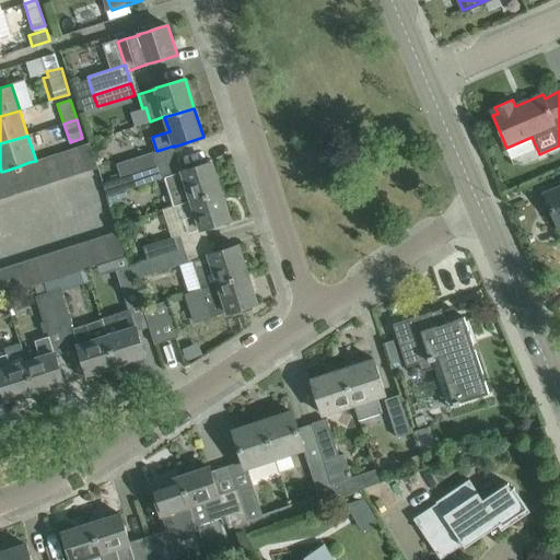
[(98,168),(91,147),(90,143),(78,147),(85,172),(98,168)]
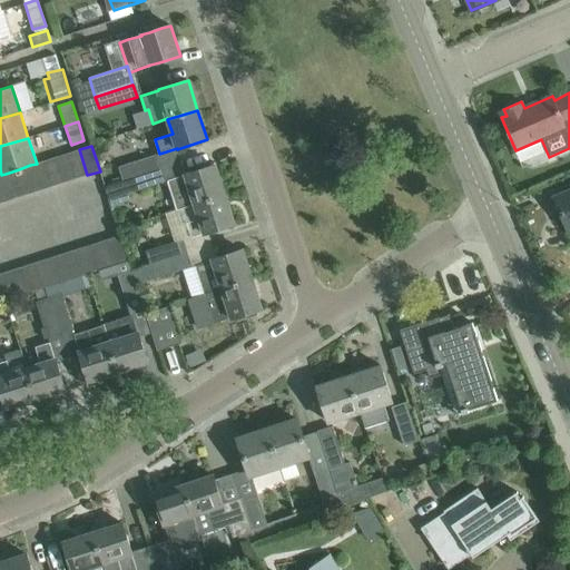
[(76,179),(87,175),(79,149),(67,154),(76,179)]
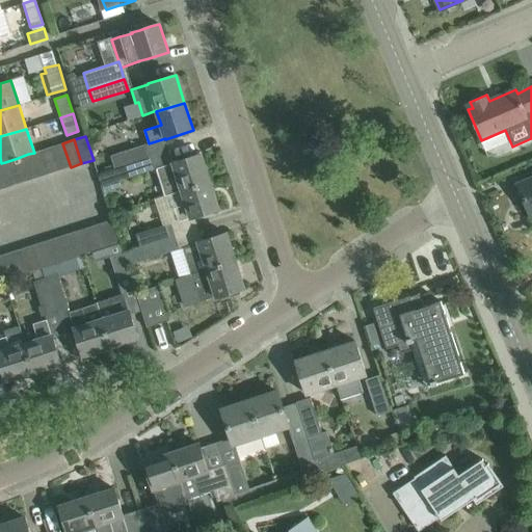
[(59,170),(71,167),(62,143),(51,147),(59,170)]
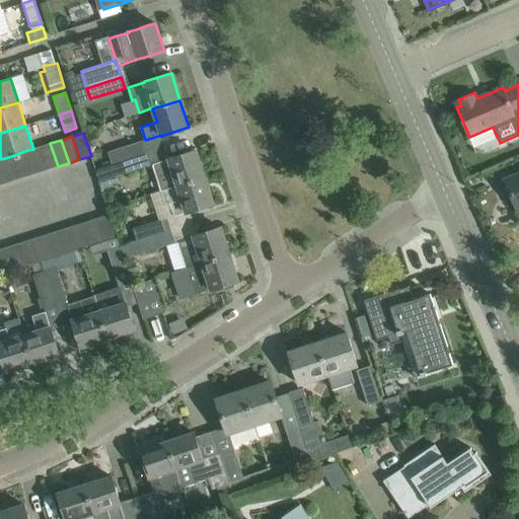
[(112,165),(146,153),(142,141),(107,151),(112,165)]
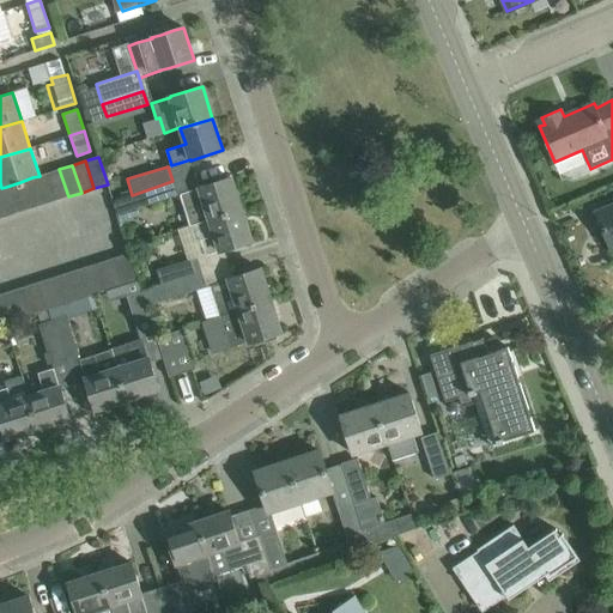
[(55,201),(68,196),(59,169),(47,174),(55,201)]
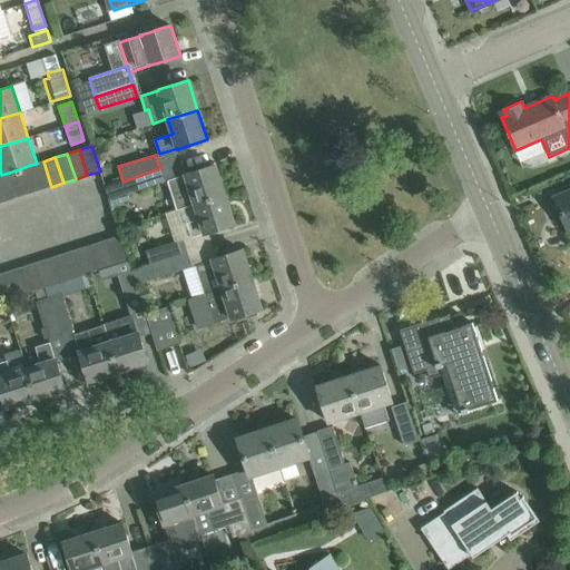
[(51,187),(43,161),(37,164),(30,165),(39,190),(51,187)]
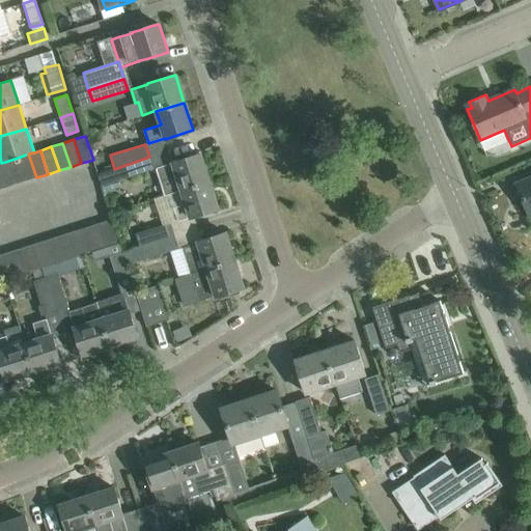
[(28,154),(18,158),(5,162),(14,185),(25,182),(36,177),(28,154)]
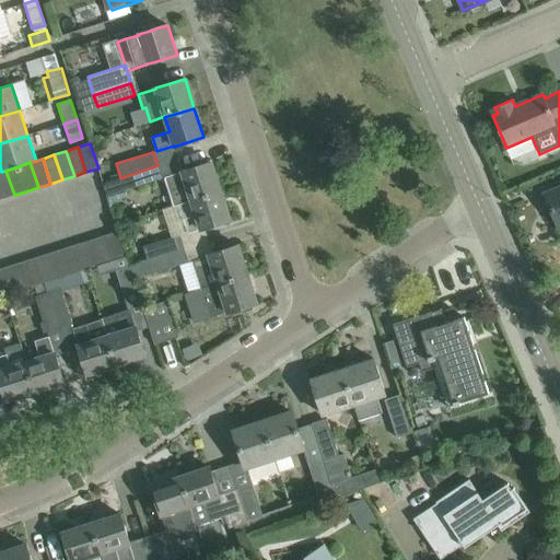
[(211,195),(221,191),(211,162),(201,165),(190,168),(182,172),(183,172),(165,177),(170,191),(174,206),(191,200),(211,195)]
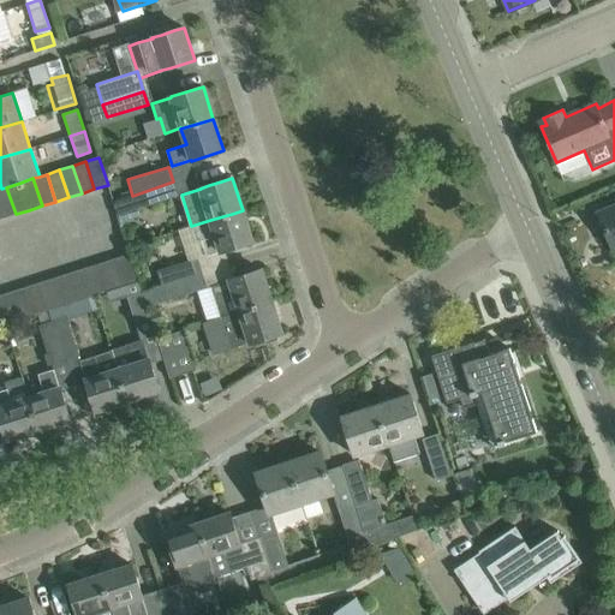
[(173,181),(132,196),(113,202),(118,216),(141,209),(178,196),(173,181)]
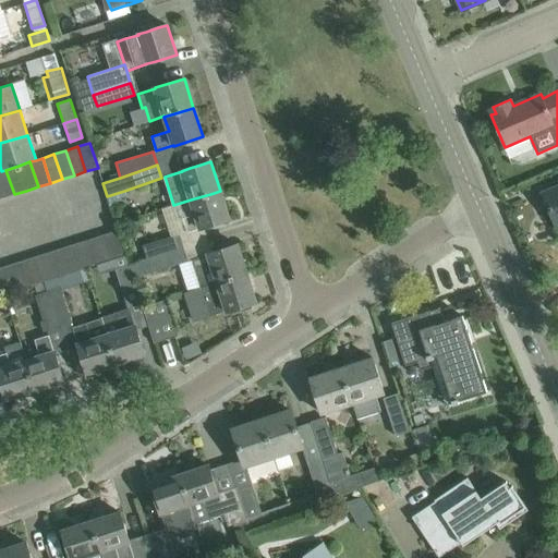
[(14,194),(5,170),(1,171),(0,171),(0,192),(2,198),(14,194)]
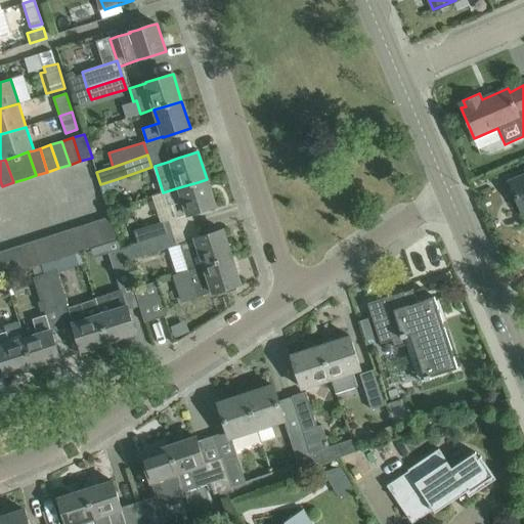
[(523,211),(523,175),(510,181),(523,212),(523,211)]
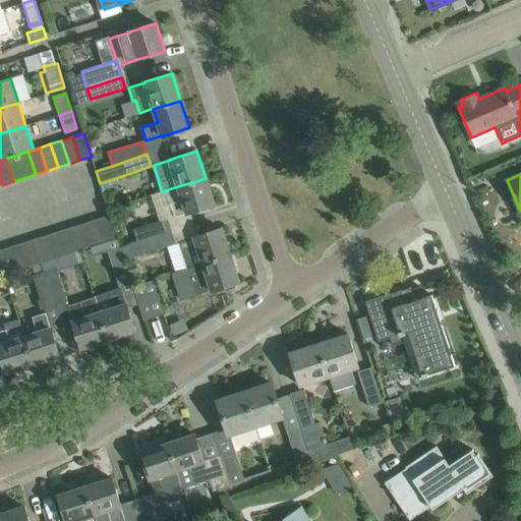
[(214,205),(206,178),(196,181),(178,186),(162,191),(166,206),(171,204),(175,216),(175,217),(187,213),(187,214),(192,212),(194,211),(214,205)]
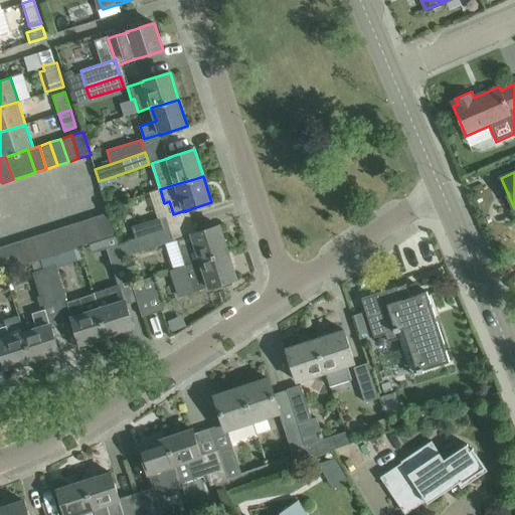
[(116,235),(109,212),(98,216),(105,239),(116,235)]
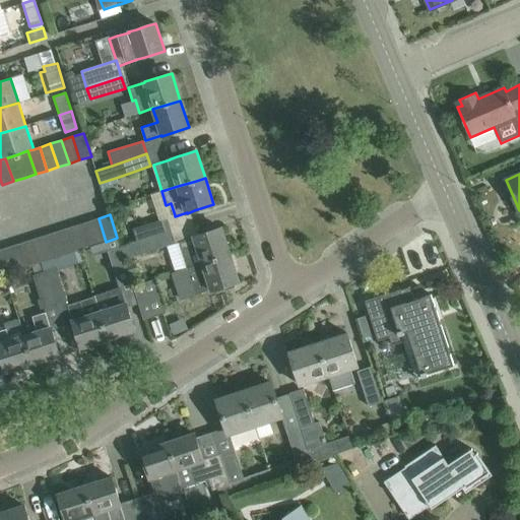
[(137,242),(171,231),(168,217),(133,229),(137,241),(137,242)]
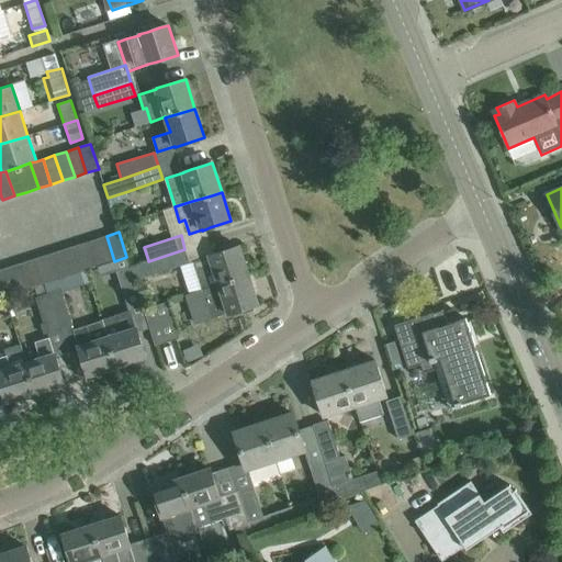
[(114,261),(107,236),(94,239),(102,265),(104,265),(114,261)]
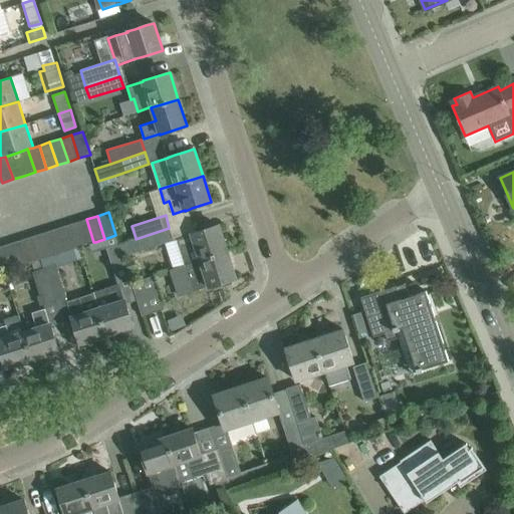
[(93,242),(86,219),(75,223),(76,226),(82,246),(93,242)]
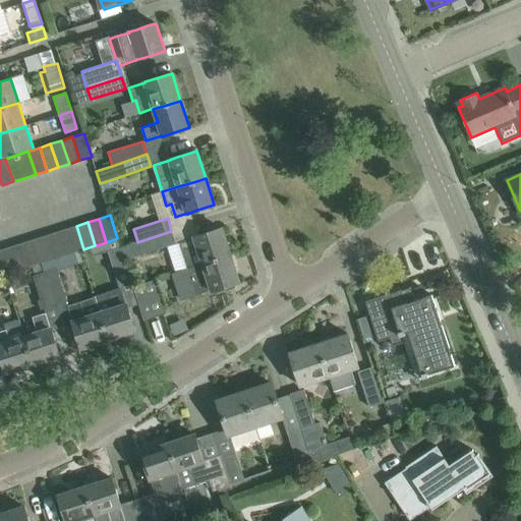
[(83,249),(77,229),(76,226),(65,229),(73,252),(83,249)]
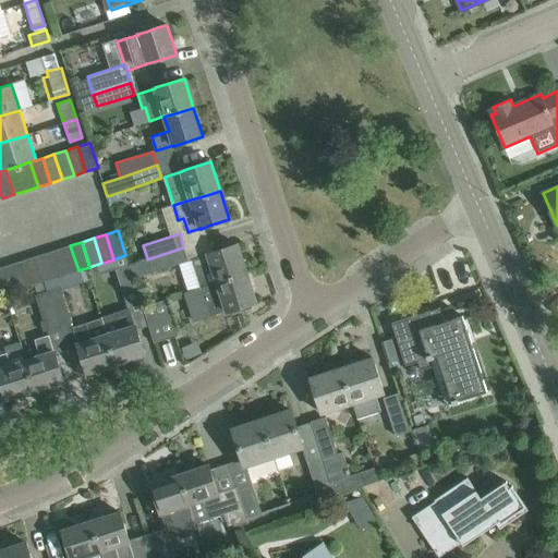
[(238,244),(208,254),(192,259),(201,288),(218,282),(246,274),(238,244)]
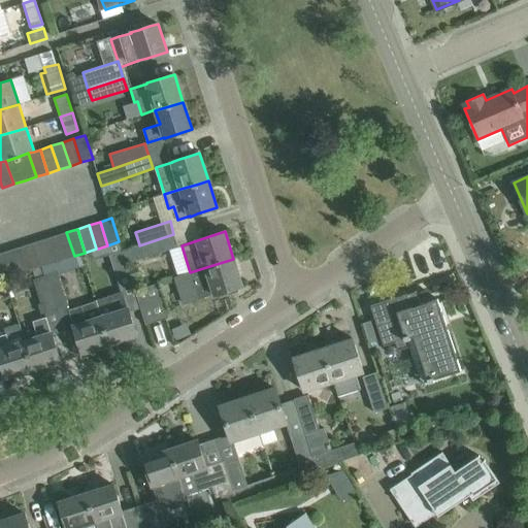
[(63,260),(68,258),(74,256),(66,232),(55,236),(63,260)]
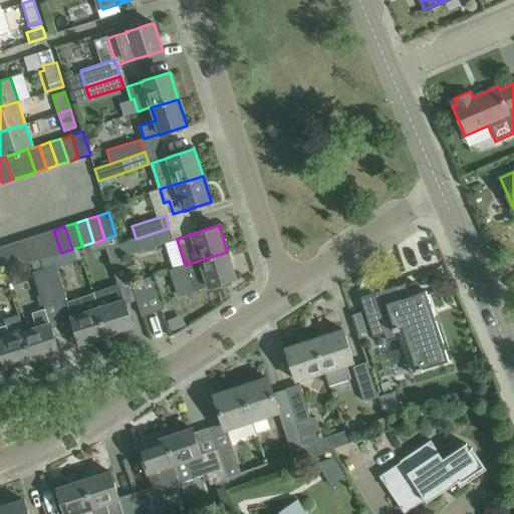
[(172,240),(169,228),(136,239),(136,238),(118,244),(122,256),(140,251),(140,250),(172,240)]
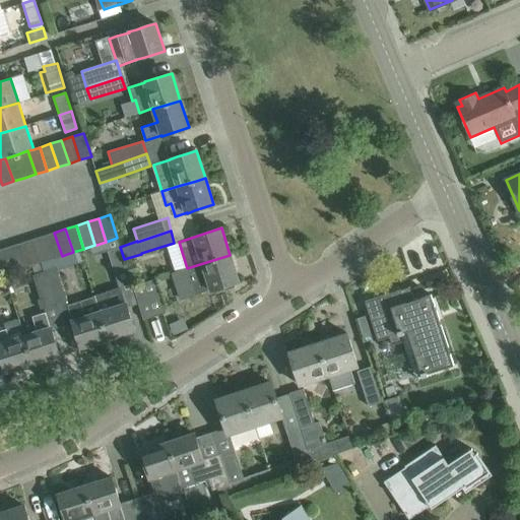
[(51,259),(57,257),(62,256),(54,233),(43,236),(51,259)]
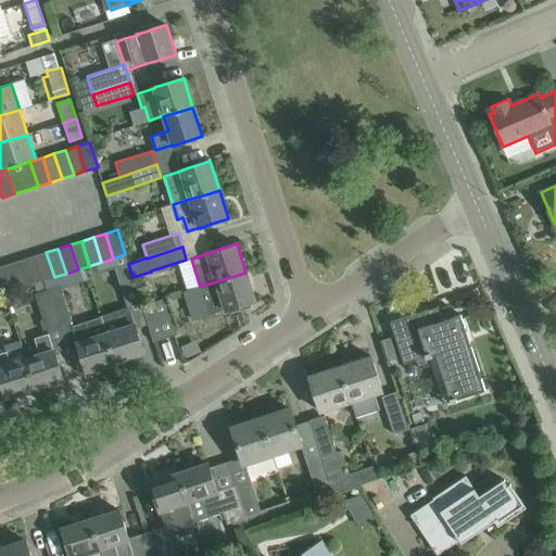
[(42,281),(54,277),(46,252),(35,256),(42,281)]
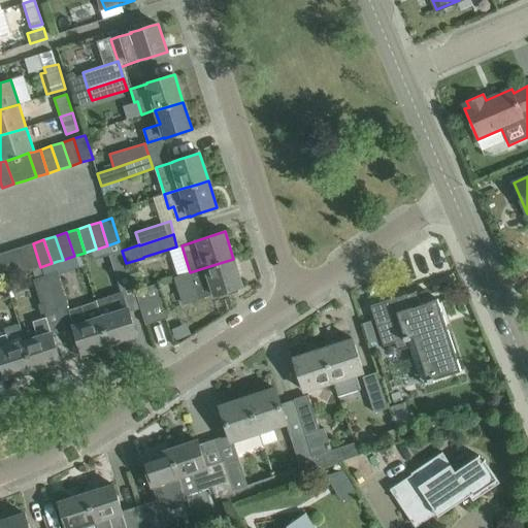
[(98,249),(101,258),(109,255),(121,292),(96,301),(109,344),(137,335),(130,311),(140,308),(135,291),(126,263),(122,251),(119,241),(107,245),(98,249)]
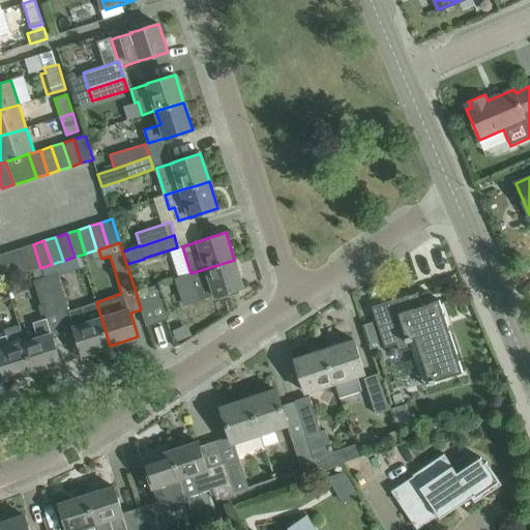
[(29,271),(40,268),(33,244),(22,247),(29,271)]
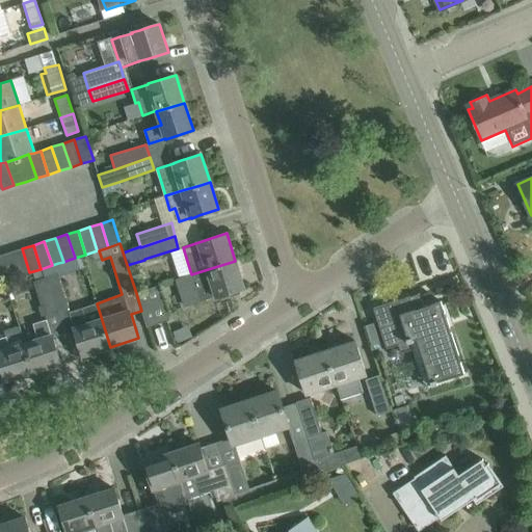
[(18,276),(29,272),(22,248),(10,253),(18,276)]
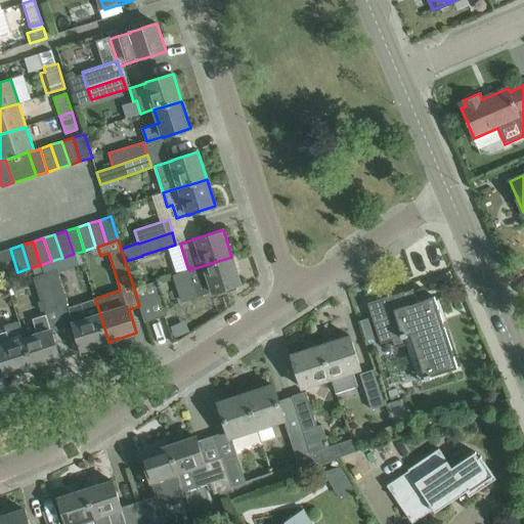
[(0,255),(6,275),(17,272),(10,249),(0,251),(0,255)]
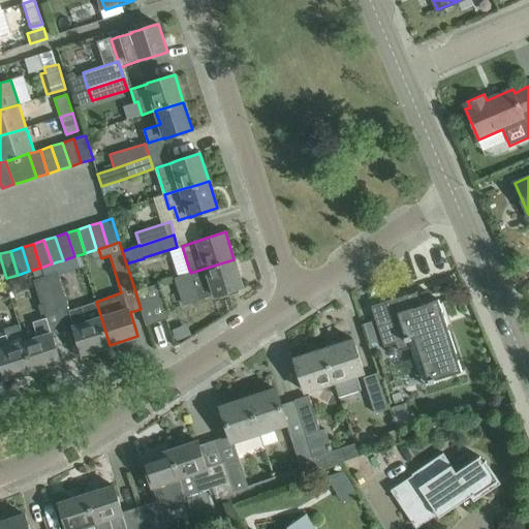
[(63,260),(58,261),(62,272),(71,269),(68,258),(63,260)]
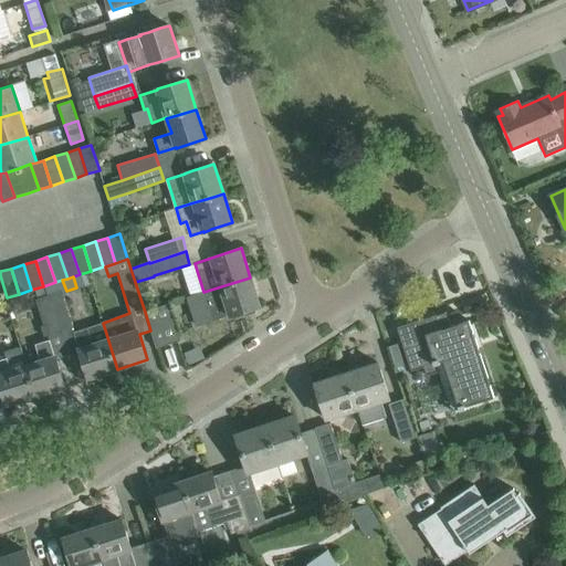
[(203,292),(205,293),(190,297),(199,325),(233,315),(234,320),(245,316),(244,312),(260,307),(250,278),(221,286),(203,292)]
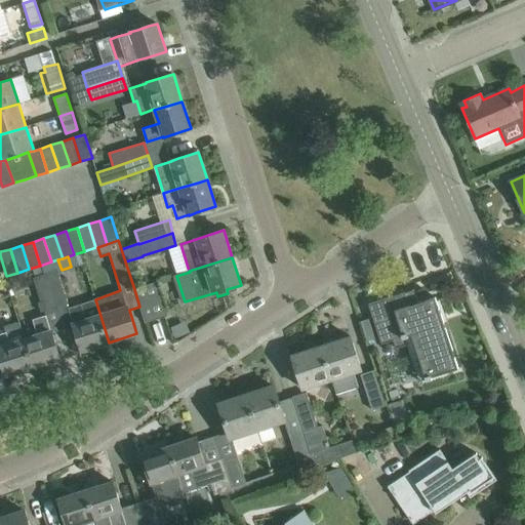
[(55,307),(67,303),(56,270),(45,273),(55,307)]
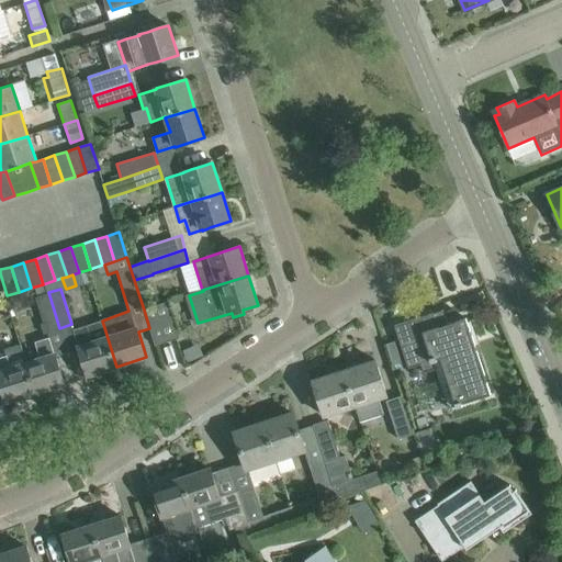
[(34,296),(43,323),(40,324),(43,333),(59,328),(48,292),(34,296)]
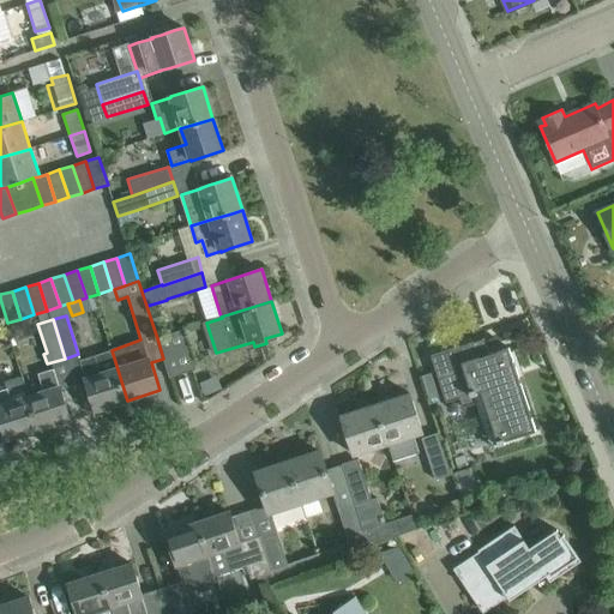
[(185,373),(178,350),(172,333),(157,338),(163,359),(169,378),(185,373)]
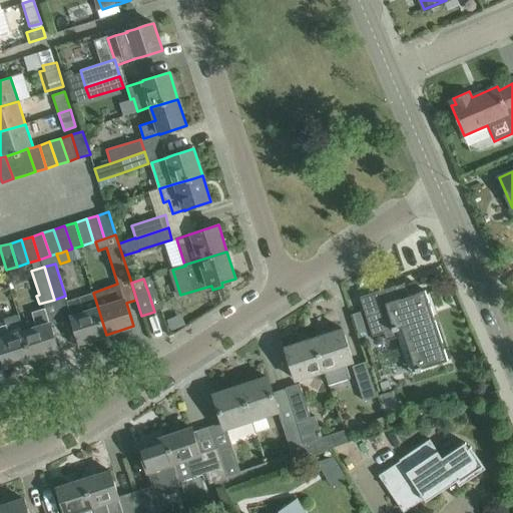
[(421,369),(447,360),(443,345),(439,335),(425,292),(399,300),(395,287),(361,298),(367,315),(372,334),(373,336),(383,332),(385,340),(399,336),(405,334),(416,367),(417,371),(421,370),(421,369)]
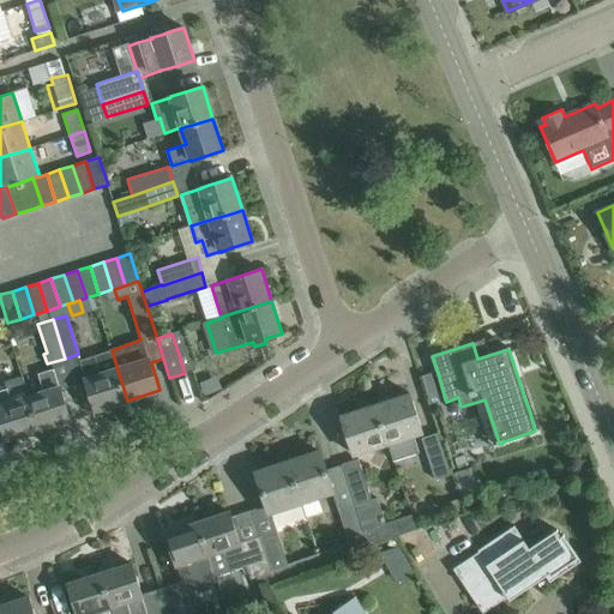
[(112,350),(80,361),(86,379),(85,379),(96,411),(127,401),(112,350)]
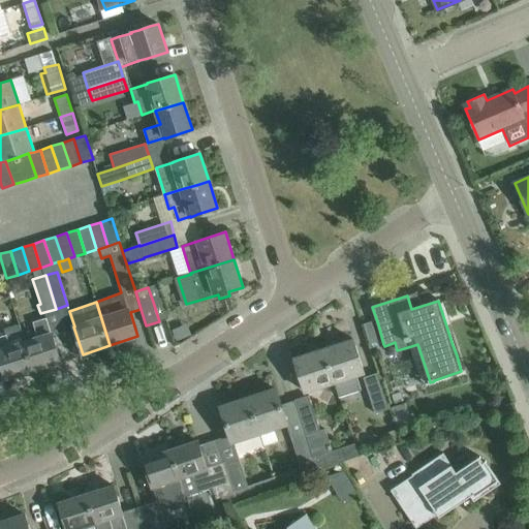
[(33,322),(38,338),(25,342),(33,370),(61,361),(52,334),(47,317),(33,322)]
